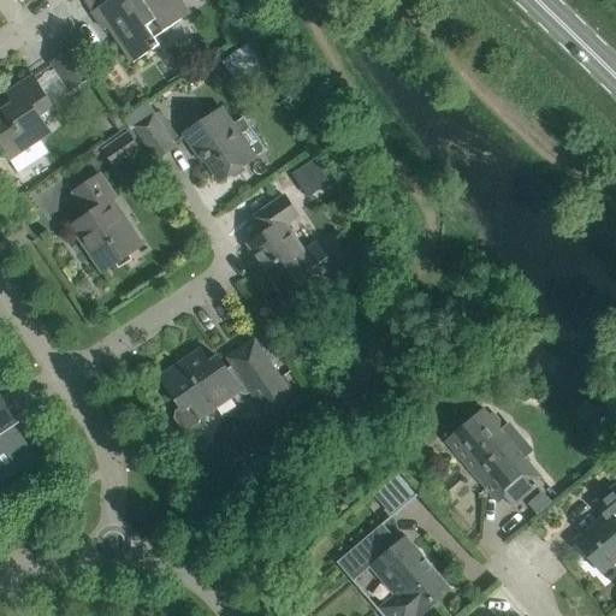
[(111,0),(93,12),(105,30),(110,28),(134,64),(160,46),(155,37),(159,35),(157,31),(166,25),(169,29),(182,21),(191,13),(183,0),(111,0)]
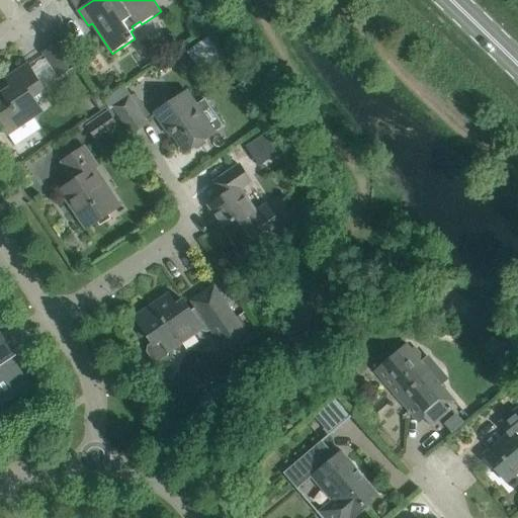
[(64,39),(44,54),(59,77),(80,63),(64,39)]
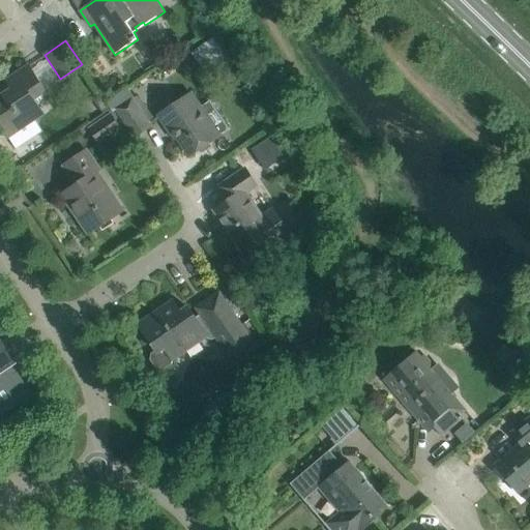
[(45,114),(37,104),(50,96),(29,65),(6,80),(9,85),(0,91),(0,128),(7,139),(9,138),(16,148),(41,131),(34,121),(45,114)]
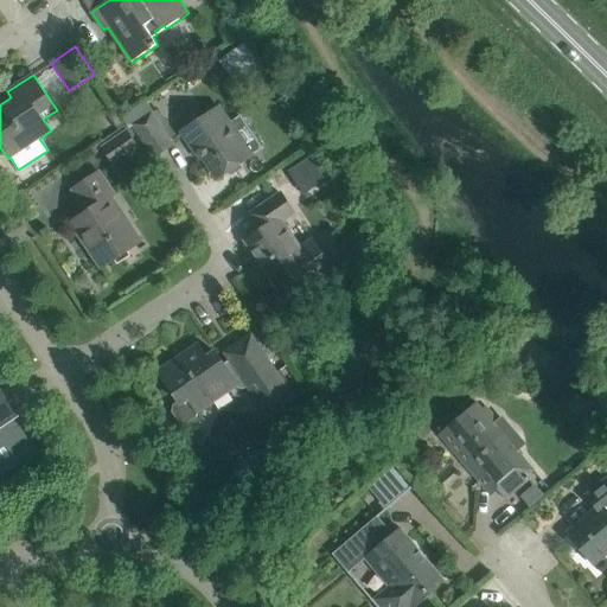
[(115,107),(106,113),(116,128),(125,122),(115,107)]
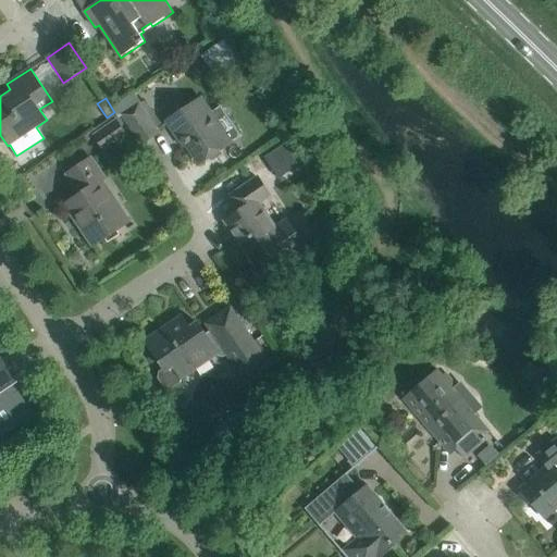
[(144,99),(122,113),(143,144),(159,133),(157,130),(161,125),(144,99)]
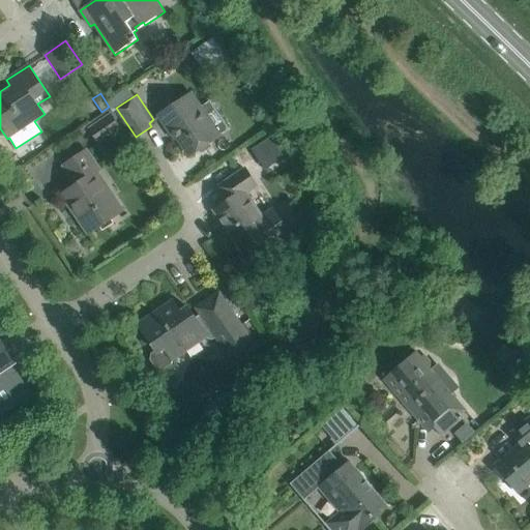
[(172,129),(189,156),(219,136),(192,94),(158,116),(169,130),(172,129)]
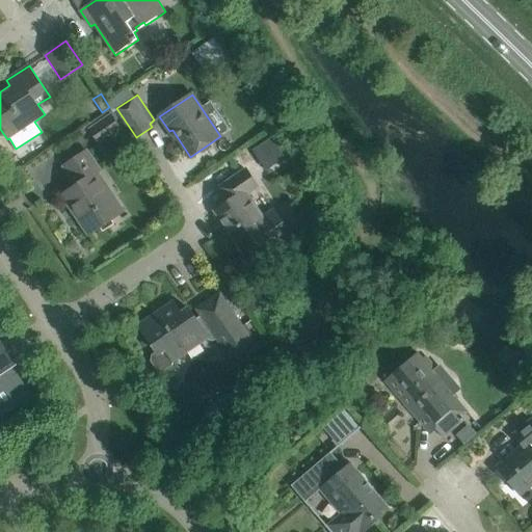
[(100,143),(121,129),(111,116),(90,130),(100,143)]
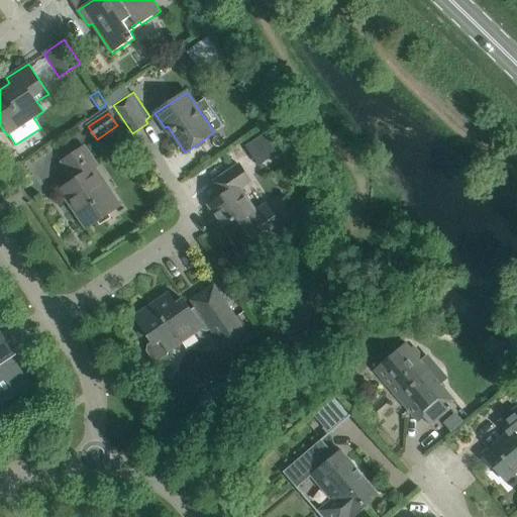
[(87,228),(117,208),(92,171),(97,167),(84,147),(63,162),(75,181),(61,190),(87,228)]
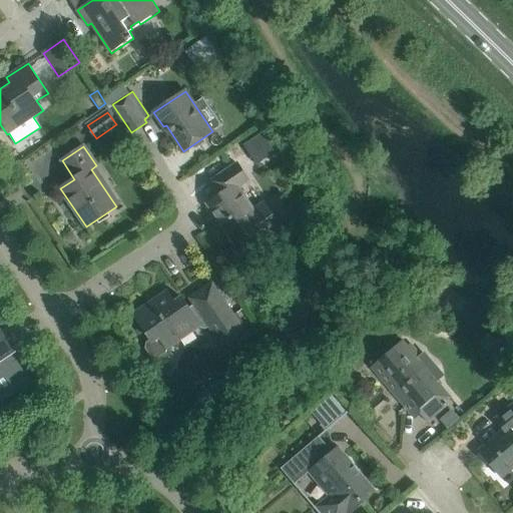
[(265,201),(253,209),(239,188),(249,181),(237,163),(210,181),(220,195),(207,203),(236,245),(252,235),(258,243),(282,227),(265,201)]
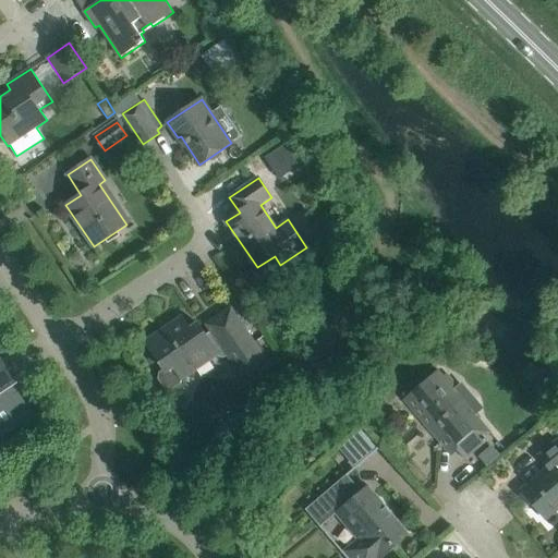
[(228,355),(243,377),(267,361),(231,308),(207,325),(211,331),(206,335),(197,324),(197,325),(190,329),(182,318),(147,342),(165,368),(159,373),(158,379),(165,389),(171,390),(181,384),(182,377),(216,354),(218,358),(222,359),(228,355)]
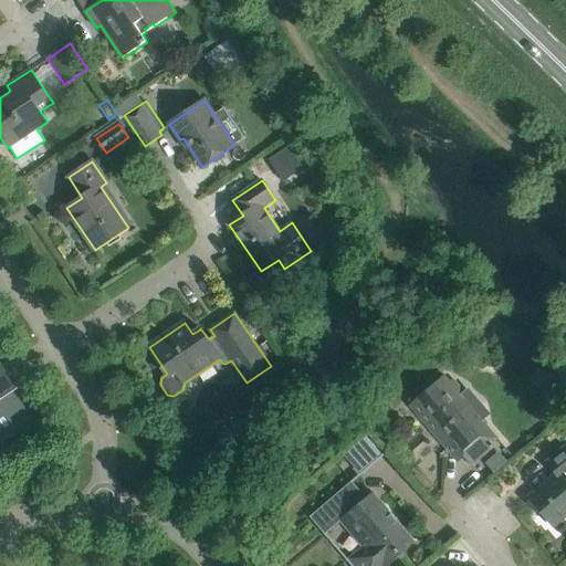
[(0,441),(31,421),(10,390),(14,388),(0,367),(0,441)]
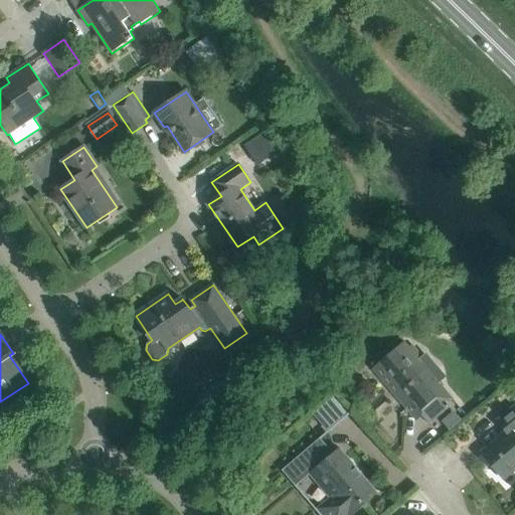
[(422,415),(430,424),(450,407),(447,404),(453,399),(426,369),(430,366),(414,348),(411,350),(404,342),(381,361),(422,410),(422,415)]
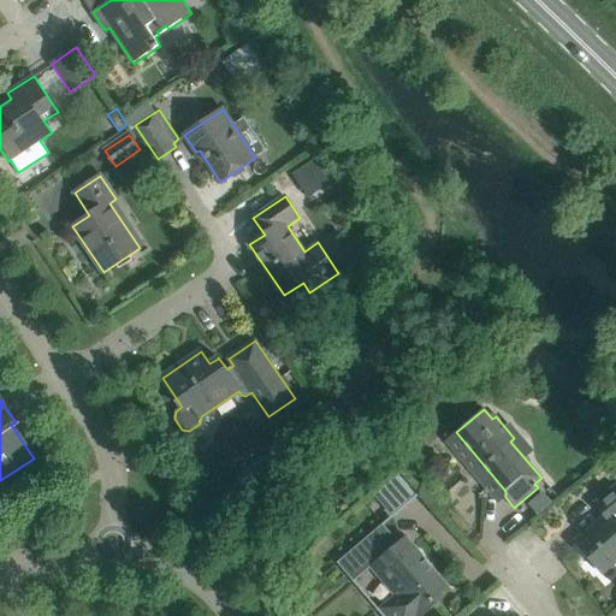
[(576,544),(600,573),(615,558),(615,486),(615,485),(593,503),(606,519),(576,544)]
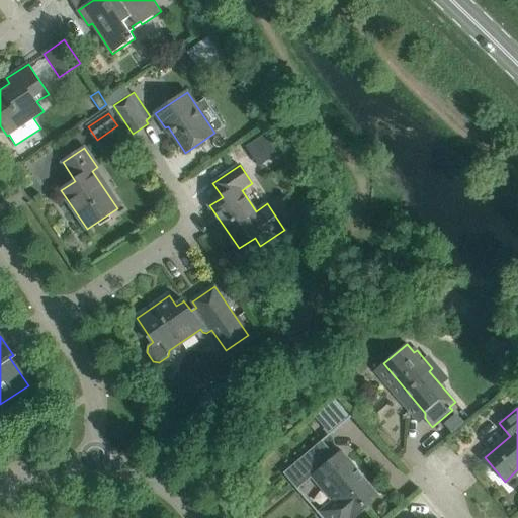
[(297,489),(313,477),(333,501),(322,511),(327,517),(355,517),(368,508),(365,505),(377,494),(341,450),(332,458),(320,444),(323,441),(322,440),(283,472),(297,489)]
